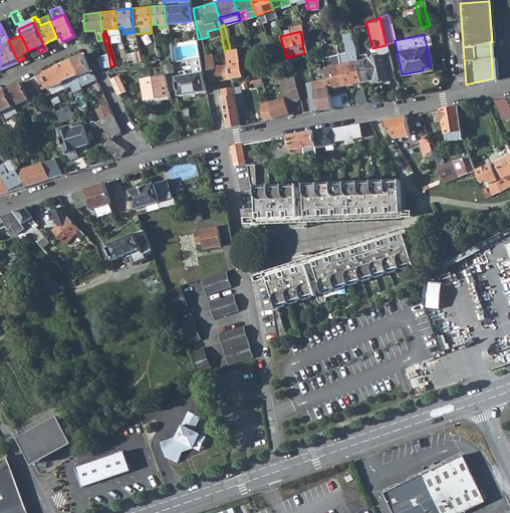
[(355,61),(351,44),(342,47),(345,62),(338,64),(342,85),(359,81),(355,61)]
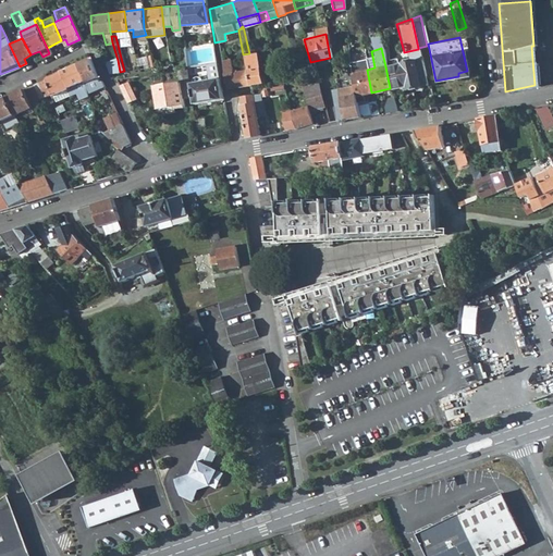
[(249,53),(243,54),(246,70),(248,85),(262,83),(258,58),(268,56),(268,54),(270,54),(269,50),(249,53)]
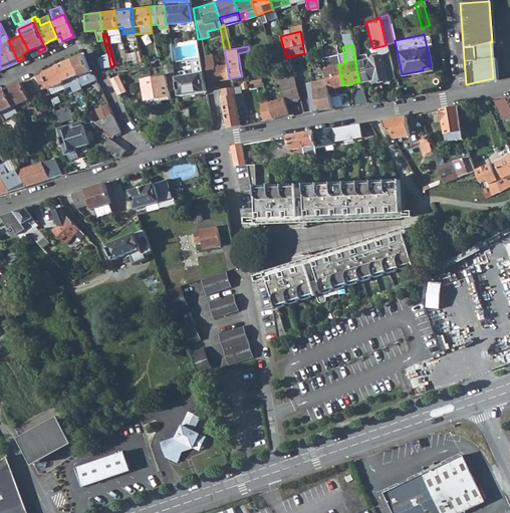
[(171,63),(169,48),(159,50),(160,58),(165,57),(166,63),(170,63),(171,63)]
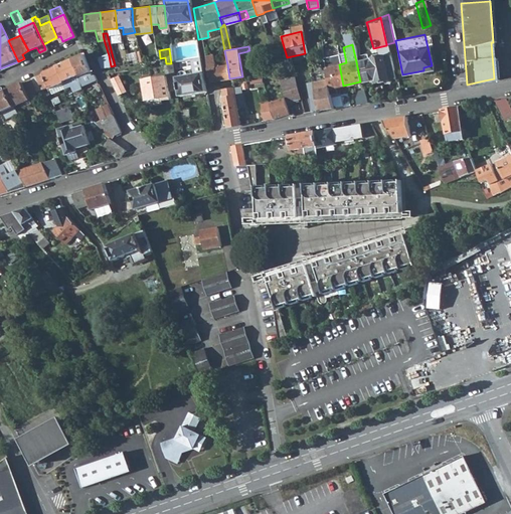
[(138,50),(141,61),(150,60),(148,51),(143,52),(142,49),(138,50)]
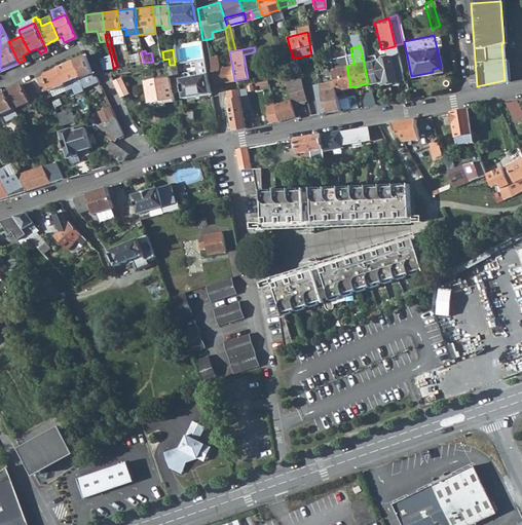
[(368,83),(378,80),(379,83),(403,78),(397,54),(388,57),(388,52),(372,57),(373,61),(364,63),(368,83)]
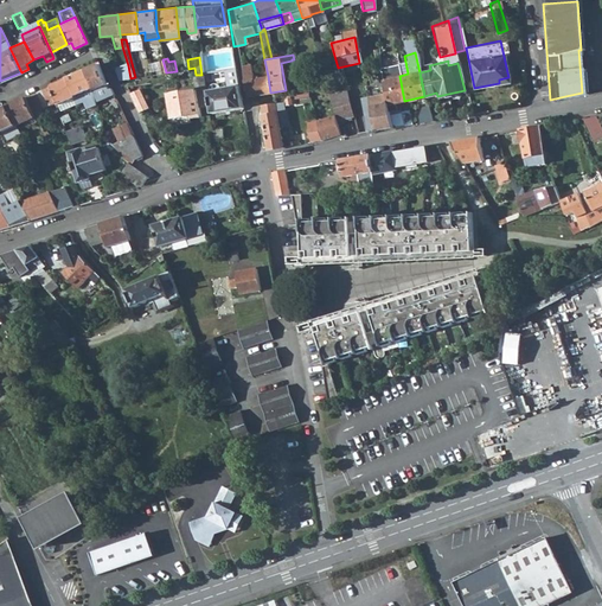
[(107,88),(106,89),(95,63),(82,69),(89,88),(91,95),(94,101),(108,95),(108,93),(109,93),(107,88)]
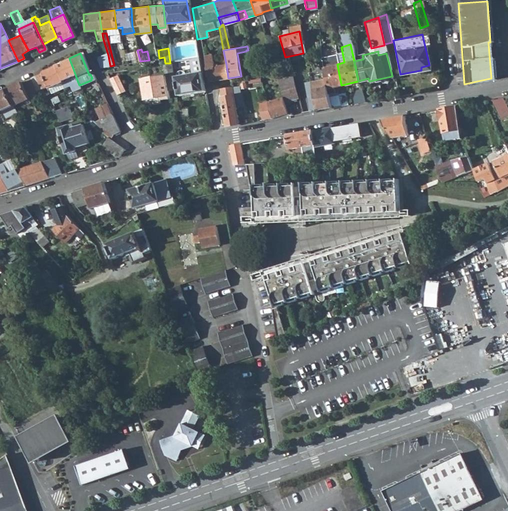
[(212,53),(200,55),(205,81),(228,78),(226,64),(214,65),(212,53)]
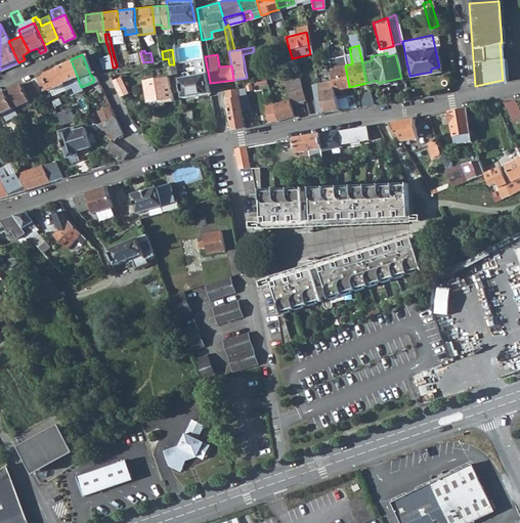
[(349,87),(345,66),(343,55),(326,60),(329,73),(338,111),(341,110),(346,109),(341,89),(349,87)]
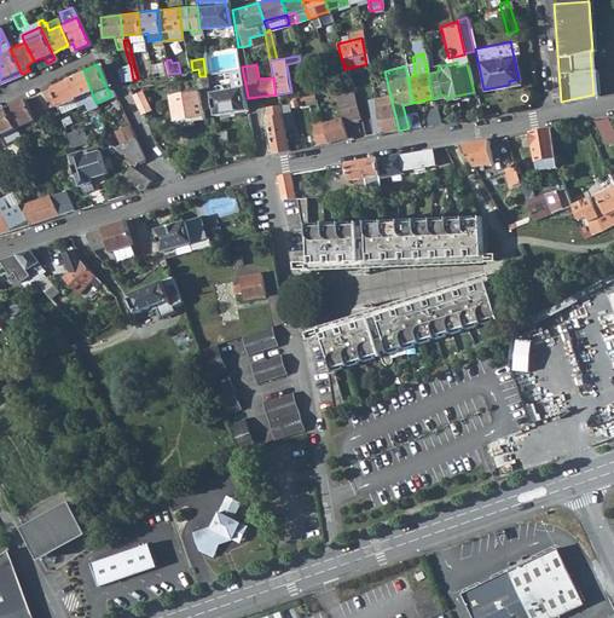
[(114,70),(119,82),(133,80),(131,67),(114,70)]
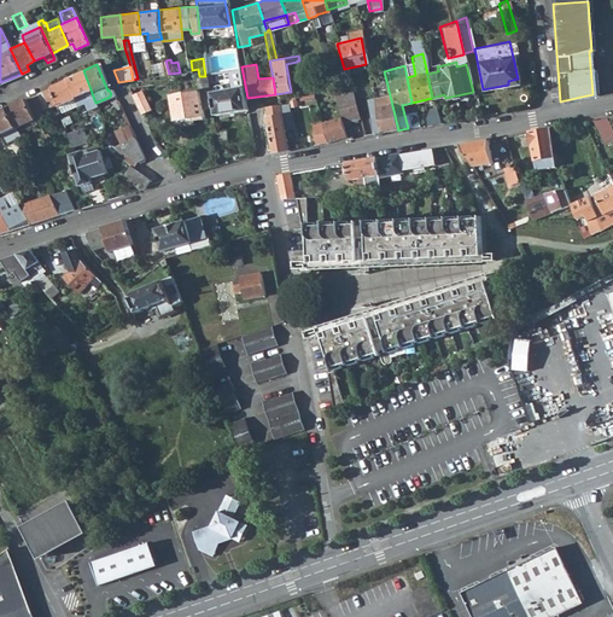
[(244,109),(238,69),(223,73),(226,89),(209,93),(212,115),(244,109)]
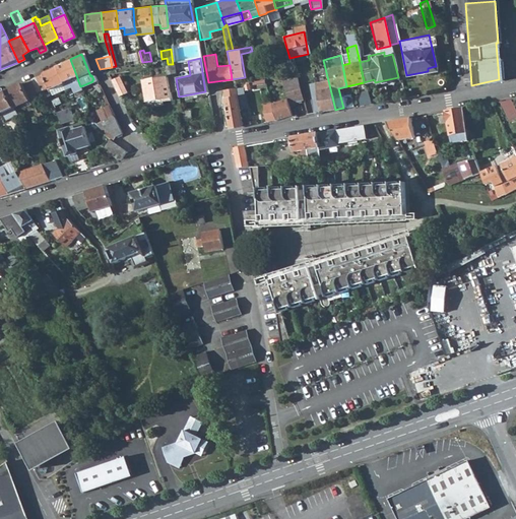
[(76,75),(70,59),(54,67),(63,82),(64,81),(76,75)]
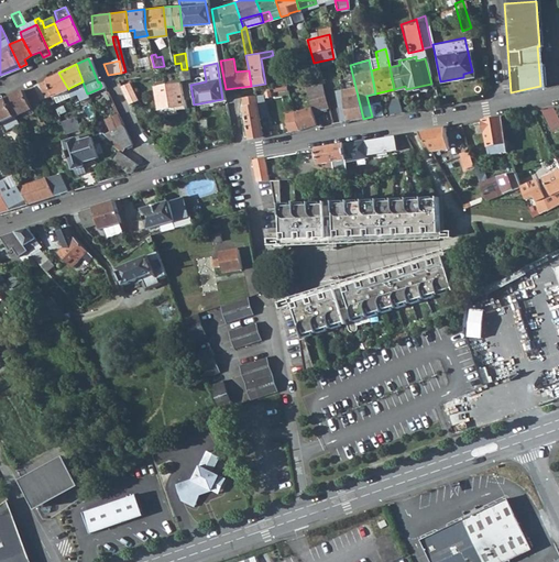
[(176,70),(178,84),(153,87),(155,99),(156,109),(172,107),(172,110),(183,108),(182,100),(190,98),(186,69),(182,69),(176,70)]
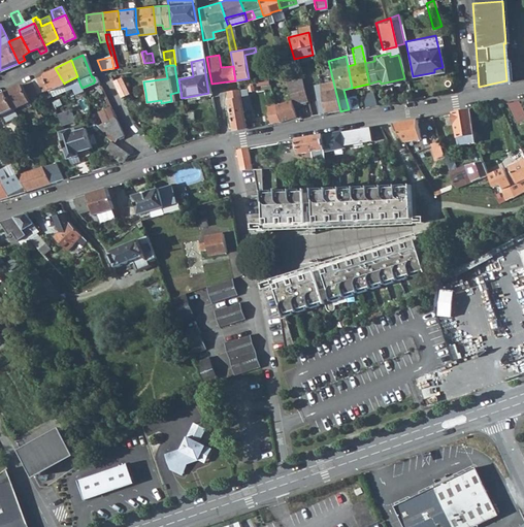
[(64,84),(55,68),(33,77),(39,91),(47,88),(48,90),(60,85),(64,84)]
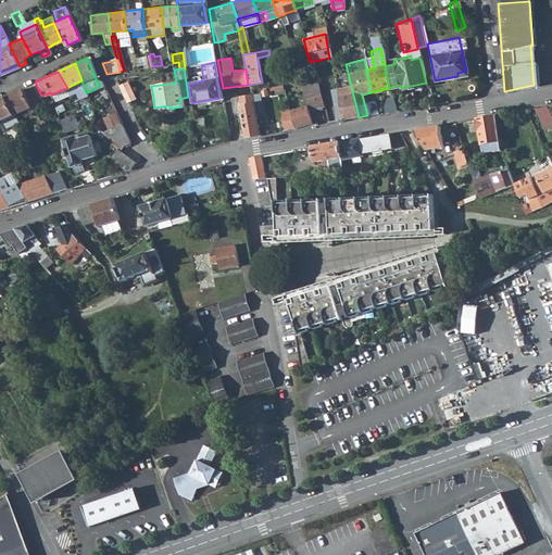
[(334,80),(336,92),(339,112),(341,120),(359,117),(349,77),(334,80)]
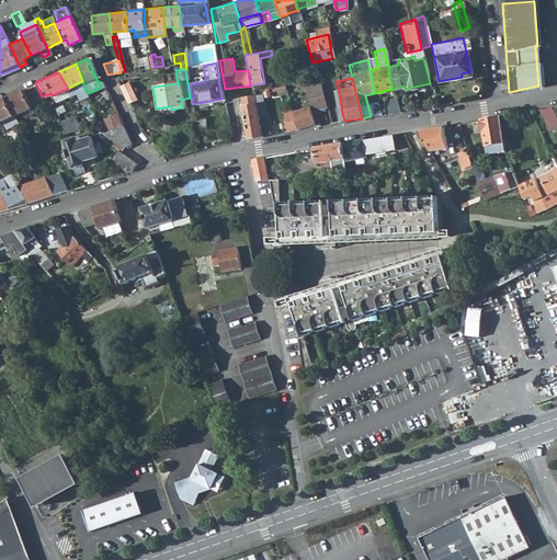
[(72,93),(84,88),(82,81),(69,88),(72,93)]
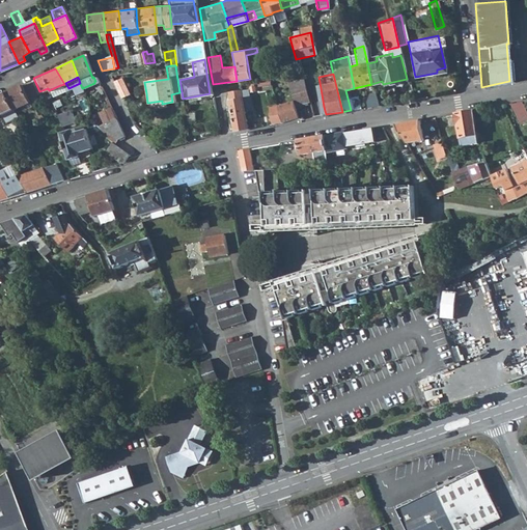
[(111,81),(119,99),(129,93),(120,77),(111,81)]
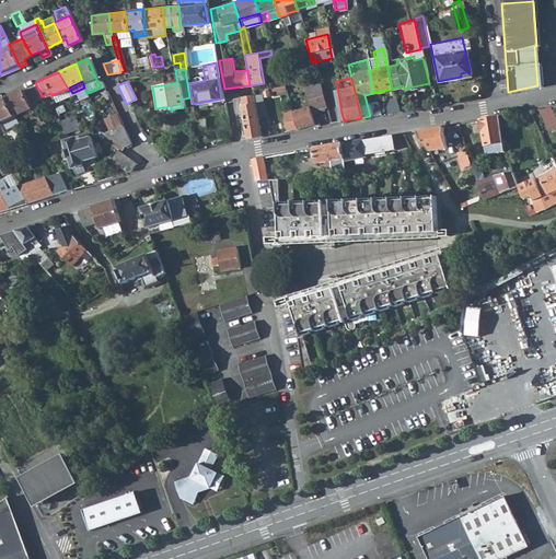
[(35,82),(30,84),(35,96),(36,99),(42,96),(35,82)]
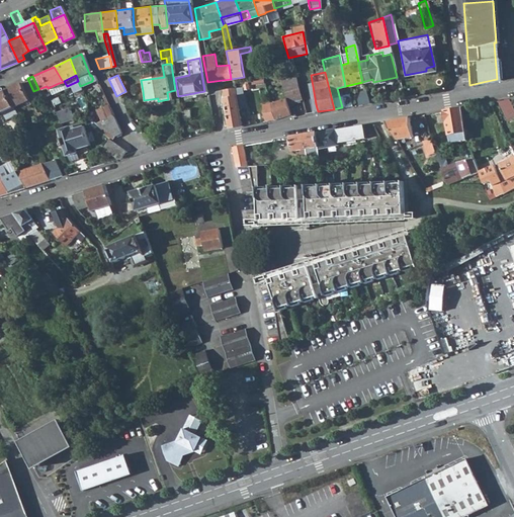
[(27,78),(18,82),(25,92),(32,89),(27,78)]
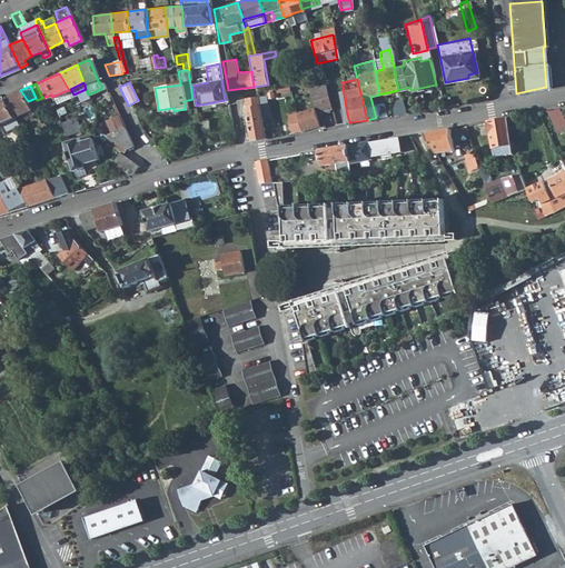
[(311,108),(313,113),(318,112),(329,109),(323,86),(306,89),(311,108)]
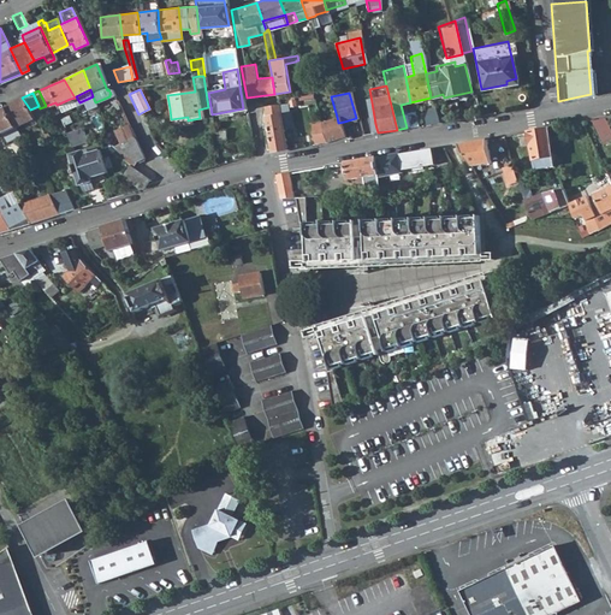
[(30,119),(31,123),(36,120),(30,110),(22,98),(4,107),(15,125),(30,119)]
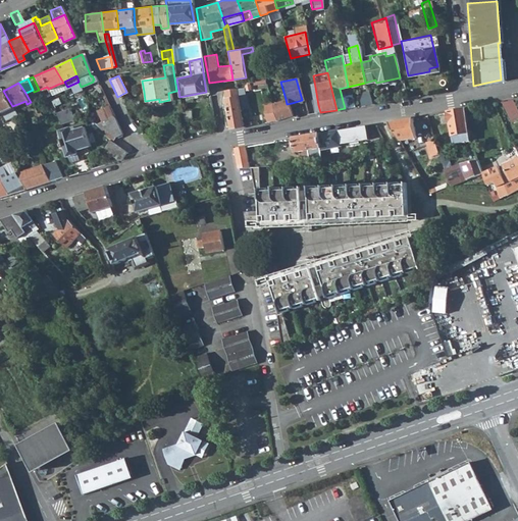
[(48,89),(50,94),(61,89),(59,84),(48,89)]
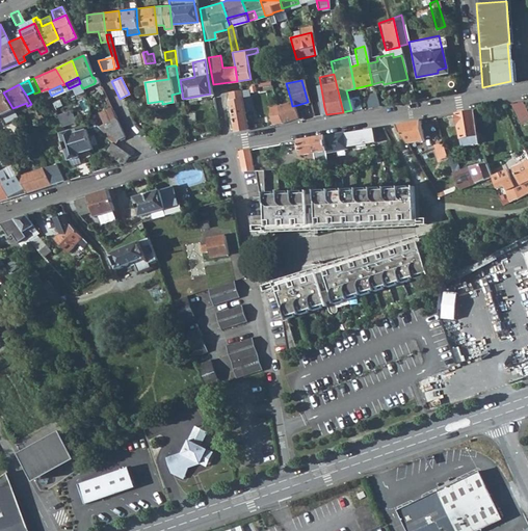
[(321,88),(315,89),(319,115),(326,114),(324,107),(321,88)]
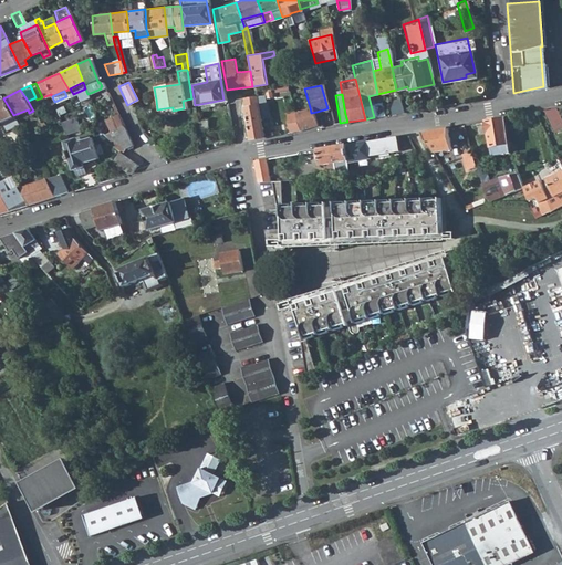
[(258,96),(239,98),(247,139),(261,136),(257,106),(260,105),(258,96)]
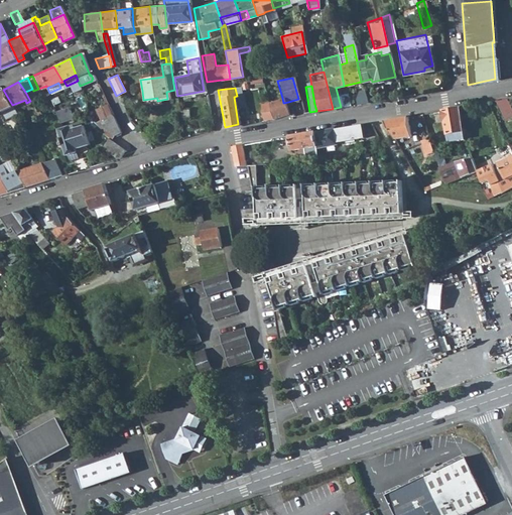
[(0,110),(12,105),(3,90),(0,91),(0,110)]
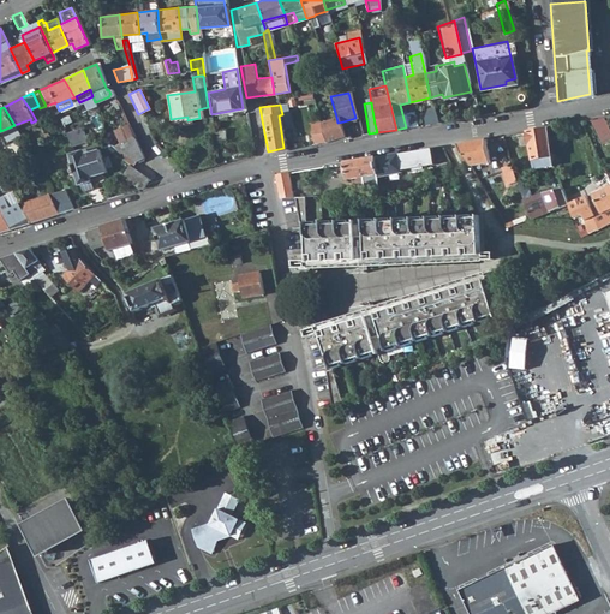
[(436,123),(432,107),(424,109),(423,117),(424,125),(436,123)]
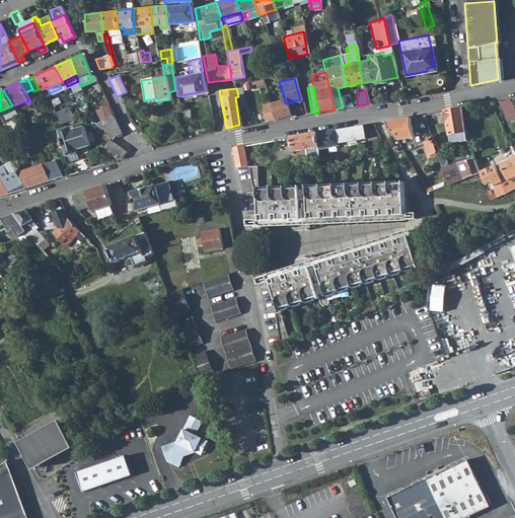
[(143,91),(141,92),(143,107),(159,104),(158,101),(158,98),(144,100),(143,91)]
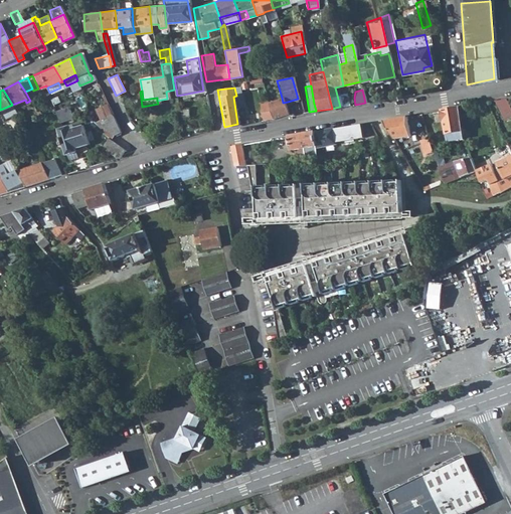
[(266,103),(271,119),(287,114),(283,103),(282,98),(266,103)]
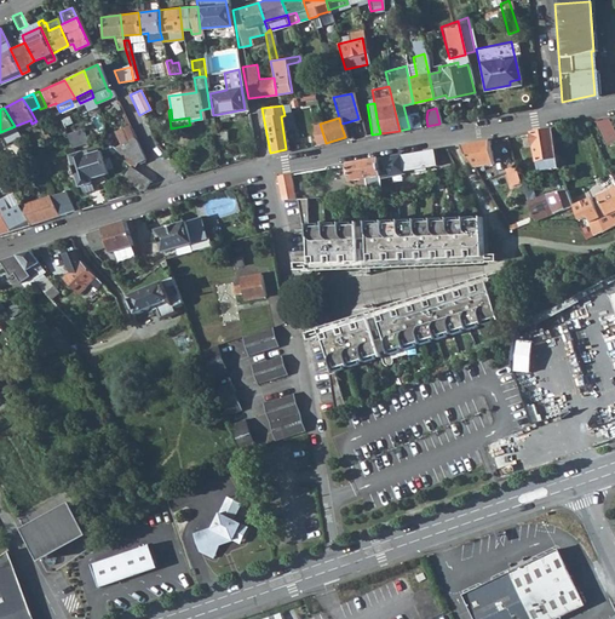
[(604,119),(585,122),(592,141),(607,138),(604,119)]
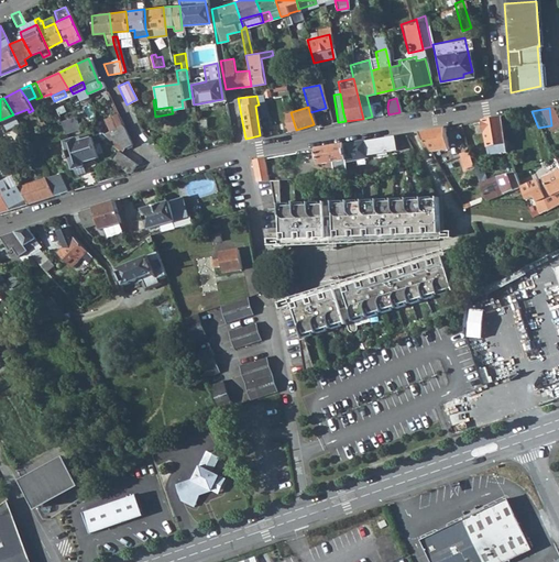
[(285,131),(296,130),(291,112),(282,113),(285,131)]
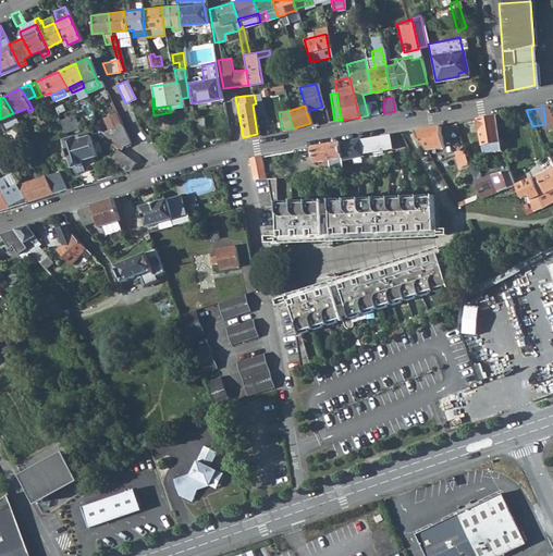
[(113,113),(100,119),(105,130),(119,124),(113,113)]
